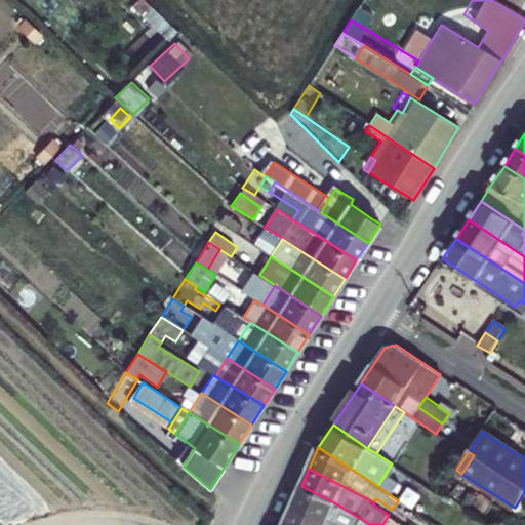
[(423,502),(384,477),(377,486),(398,500),(416,513),(423,502)]
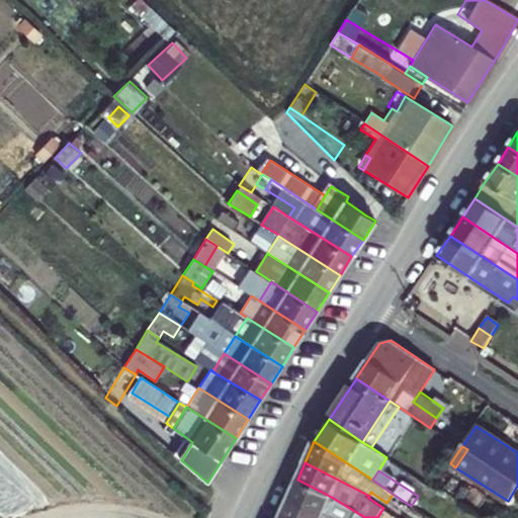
[(333,498),(297,480),(289,499),(324,516),(333,498)]
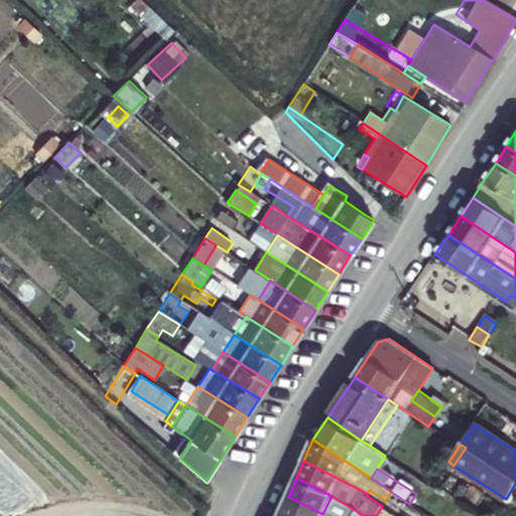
[(328,515),(323,514),(288,497),(280,515),(328,515)]
